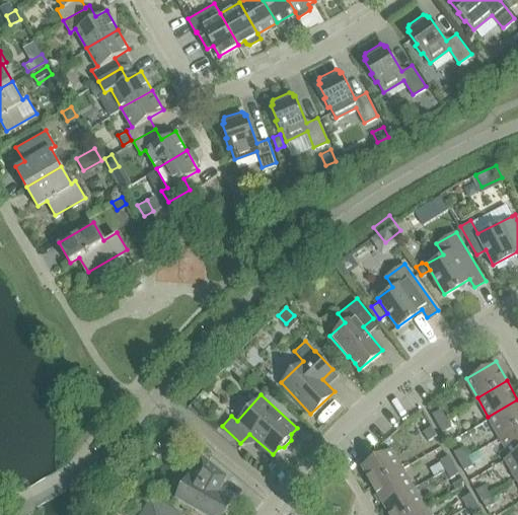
[(517,399),(488,417),(499,436),(517,424),(517,399)]
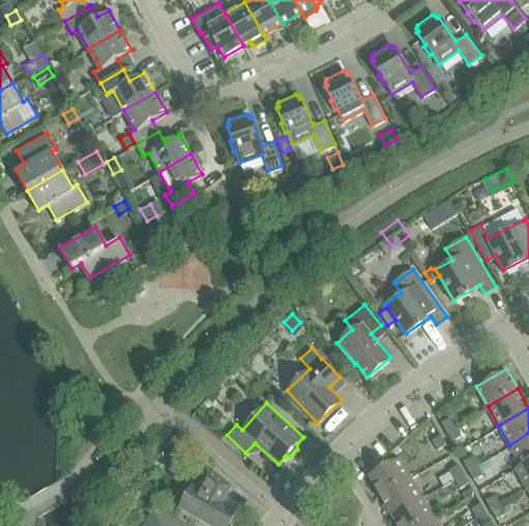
[(446,430),(454,425),(449,415),(441,420),(446,430)]
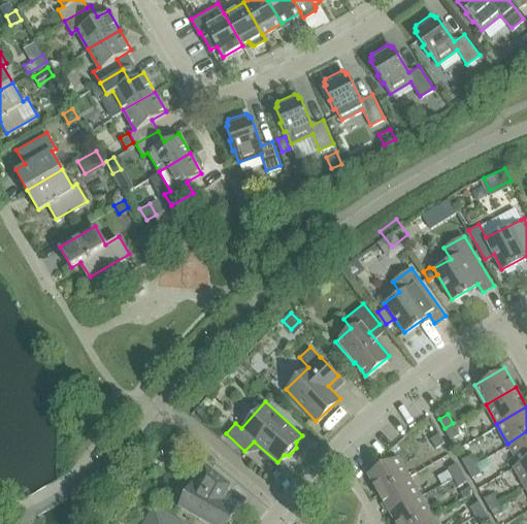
[(432,422),(422,427),(427,436),(437,430),(432,422)]
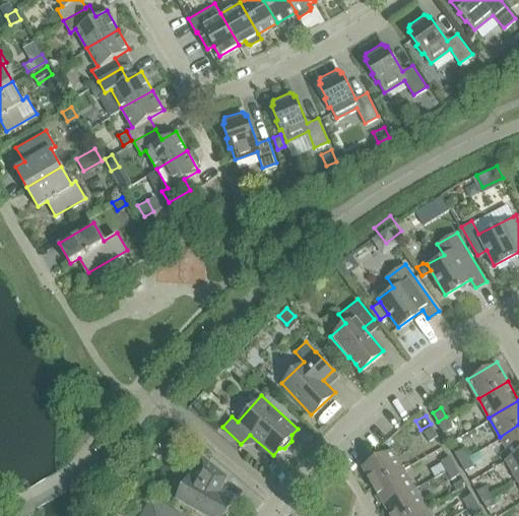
[(446,416),(438,422),(443,431),(452,426),(446,416)]
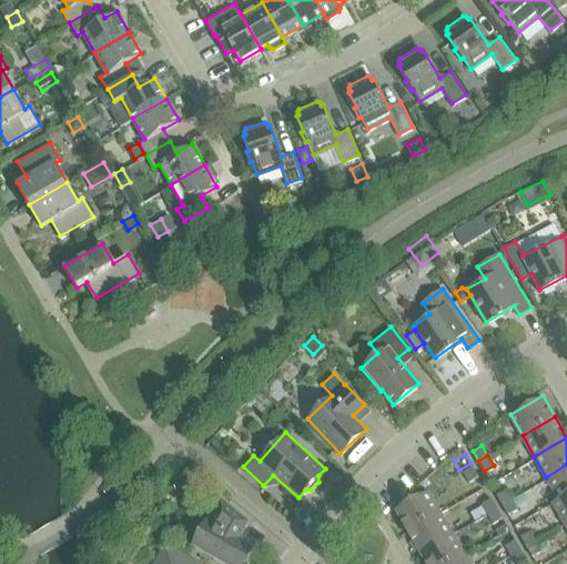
[(190,463),(182,473),(195,483),(203,474),(190,463)]
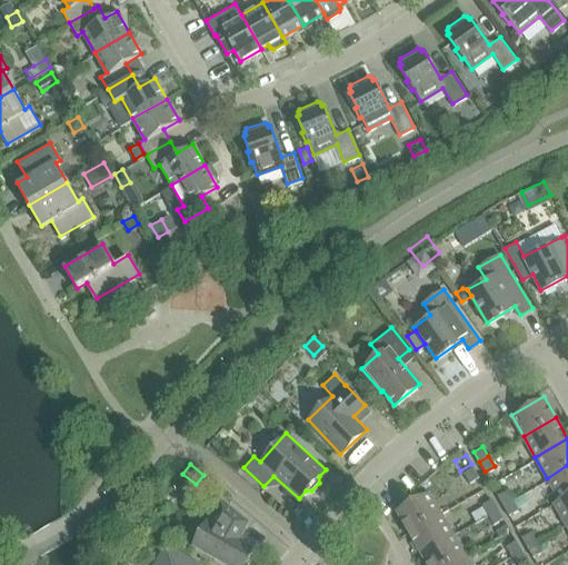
[(479,475),(474,465),(464,471),(469,481),(479,475)]
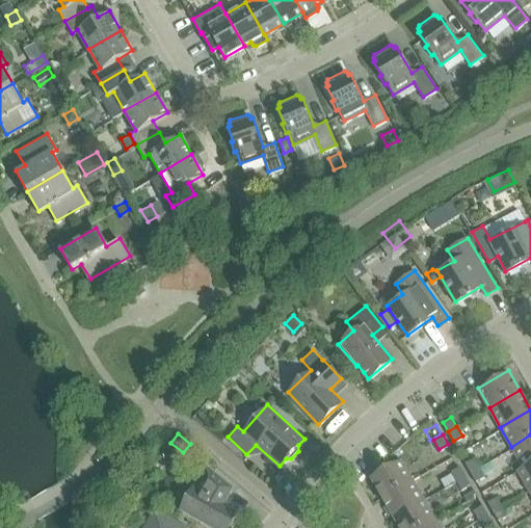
[(530,460),(530,434),(511,447),(522,465),(523,466),(530,460)]
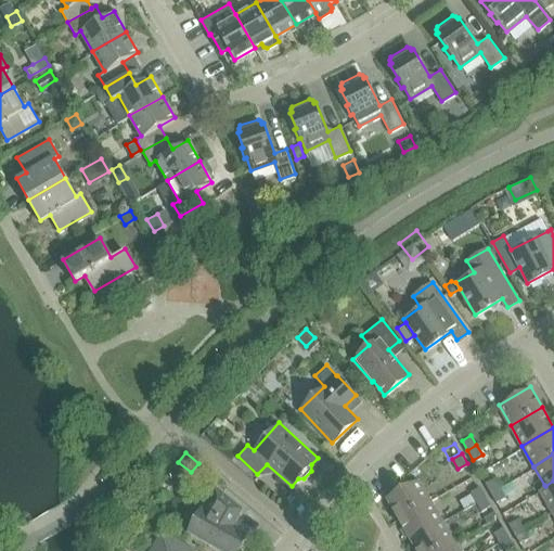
[(490,490),(500,486),(494,476),(485,482),(490,490)]
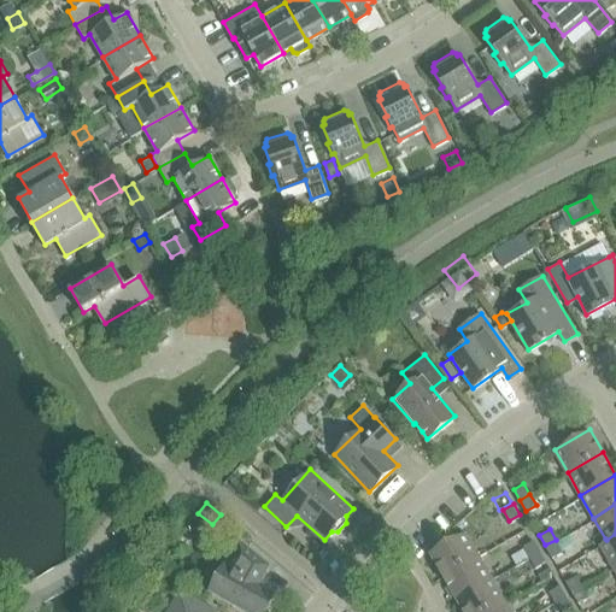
[(429,552),(443,575),(479,554),(465,531),(429,552)]
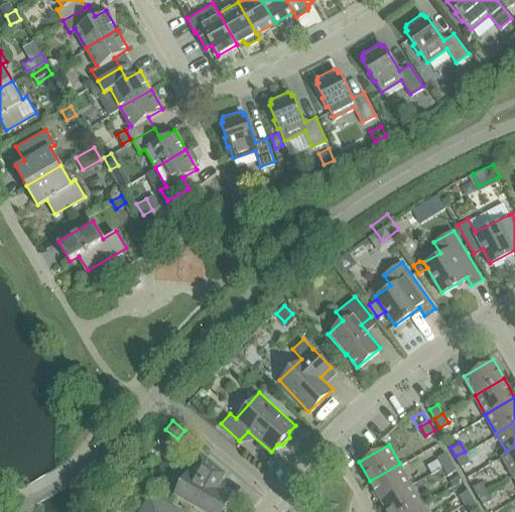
[(514,472),(514,446),(507,452),(506,451),(501,454),(513,474),(514,472)]
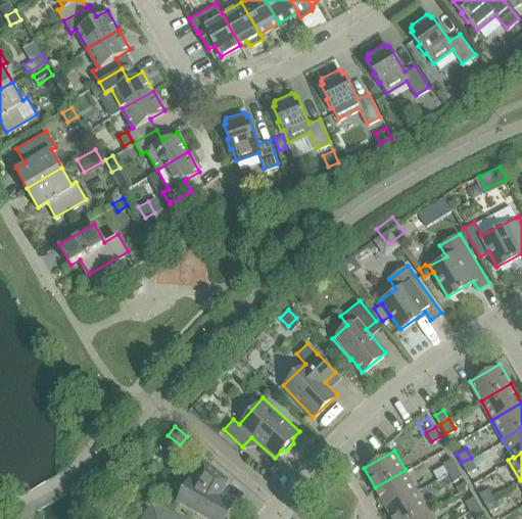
[(448,470),(457,466),(452,457),(443,462),(448,470)]
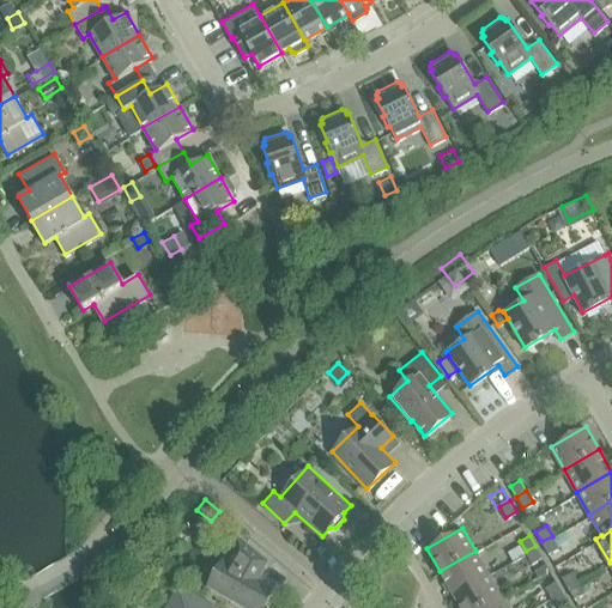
[(208,584),(249,607),(261,607),(273,588),(255,578),(266,559),(237,536),(224,560),(222,559),(208,584)]
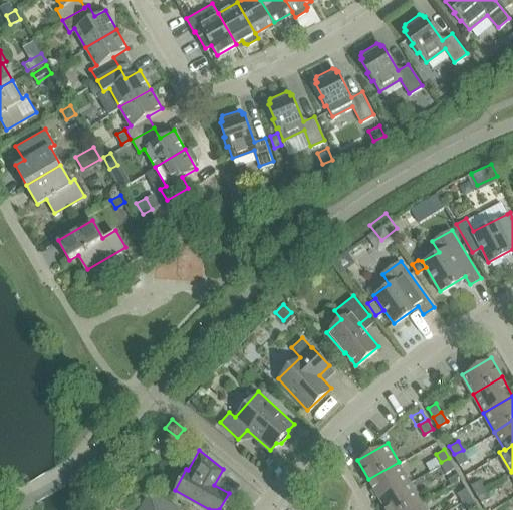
[(463,450),(454,454),(460,463),(468,459),(463,450)]
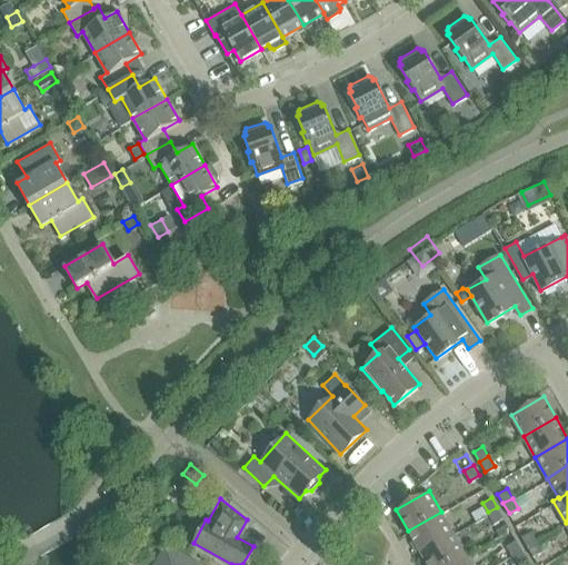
[(481,505),(470,511),(476,519),(486,514),(481,505)]
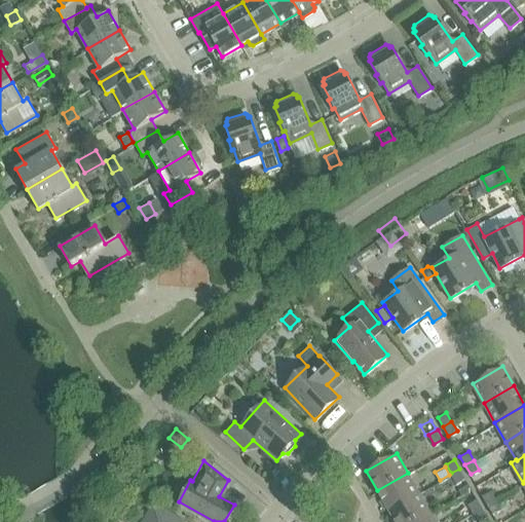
[(459,469),(451,473),(456,482),(464,478),(459,469)]
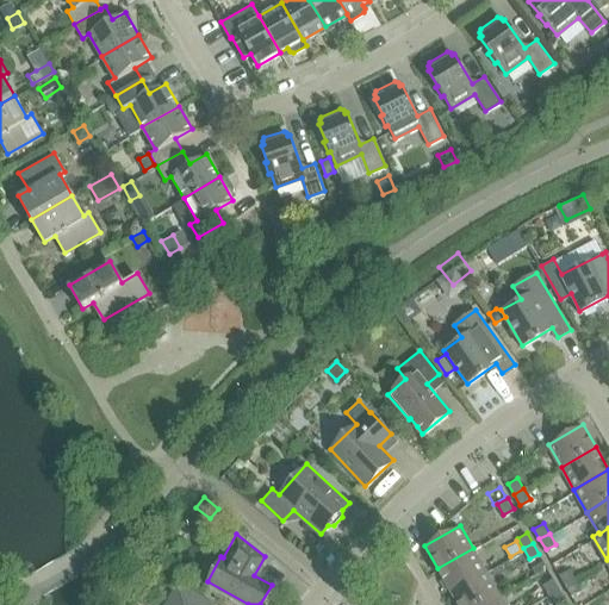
[(485,571),(473,548),(437,568),(451,591),(485,571)]
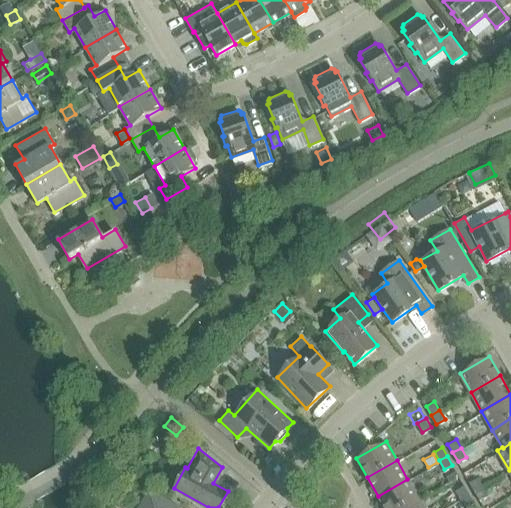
[(492,485),(505,480),(500,467),(487,472),(492,485)]
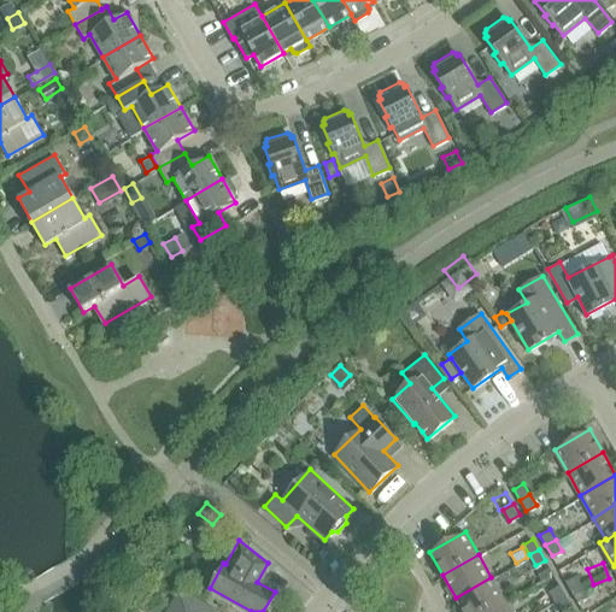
[(572,590),(582,584),(575,574),(565,580),(572,590)]
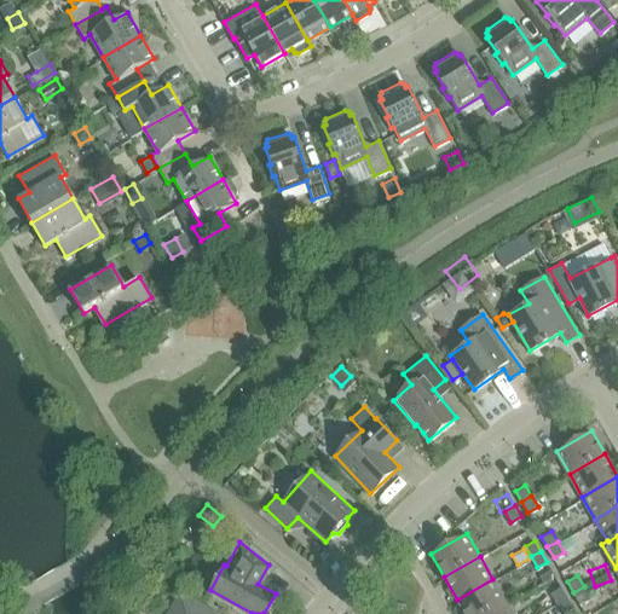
[(483,613),(506,601),(492,579),(457,600),(466,613),(483,613)]
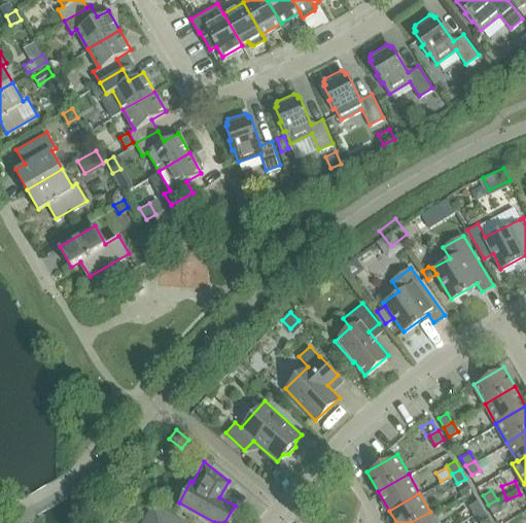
[(474,513),(483,508),(478,498),(468,503),(474,513)]
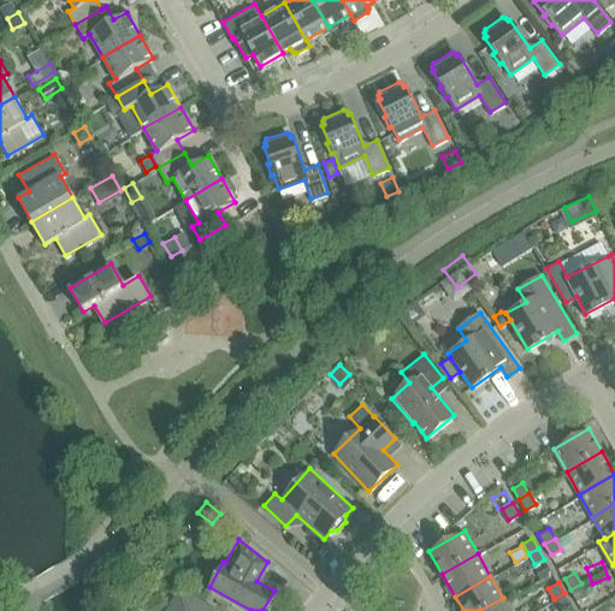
[(581,583),(571,589),(577,600),(587,594),(581,583)]
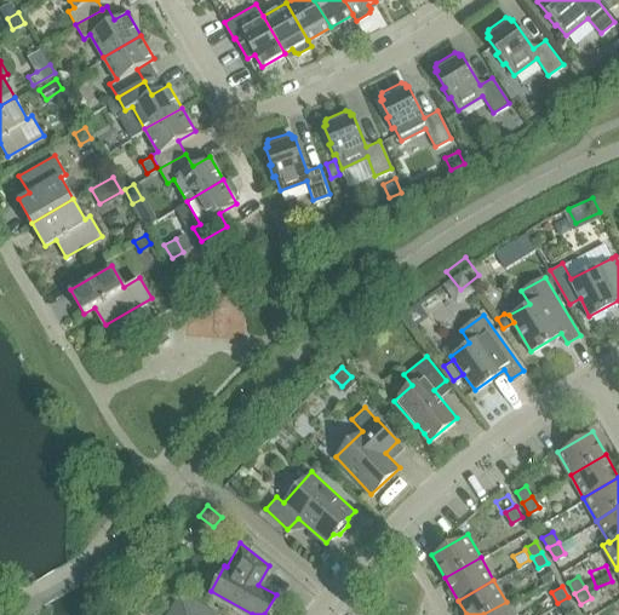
[(182,595),(168,614),(213,614),(215,614),(182,595)]
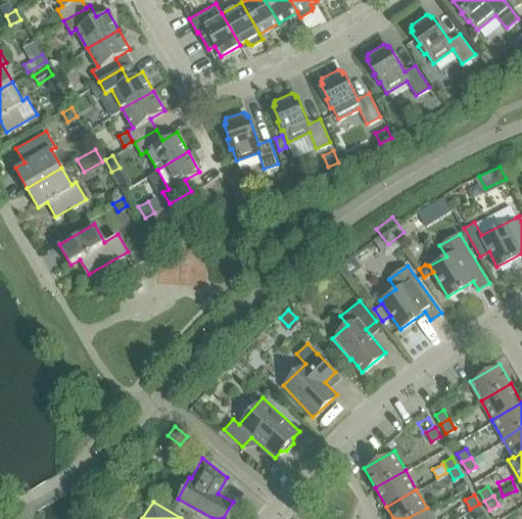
[(479,504),(470,509),(475,518),(484,513),(479,504)]
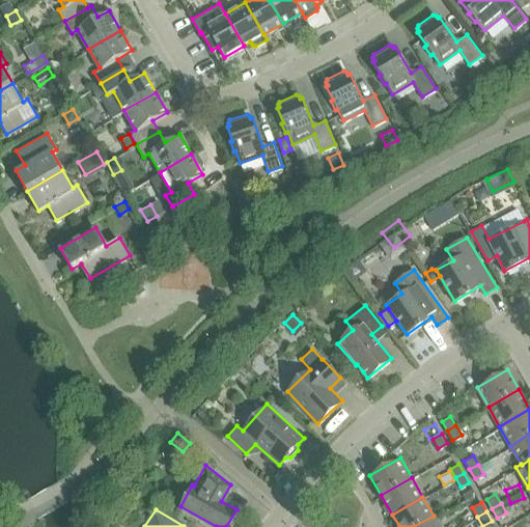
[(440,526),(434,516),(414,526),(440,526)]
